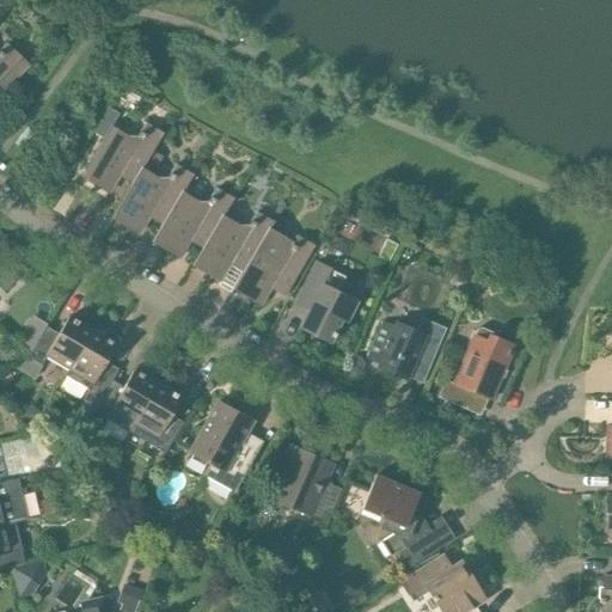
[(0,85),(6,92),(31,66),(11,46),(0,55),(0,85)]
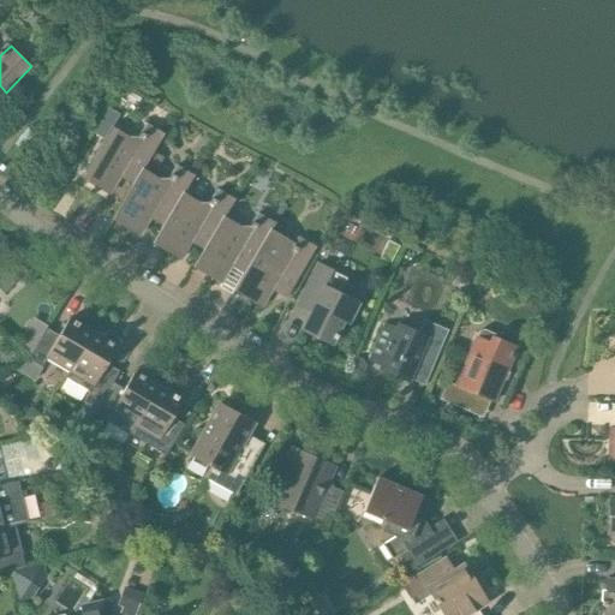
[(123,172),(136,179),(137,180),(145,167),(145,168),(166,132),(149,123),(143,132),(131,137),(113,126),(83,178),(109,193),(123,172)]
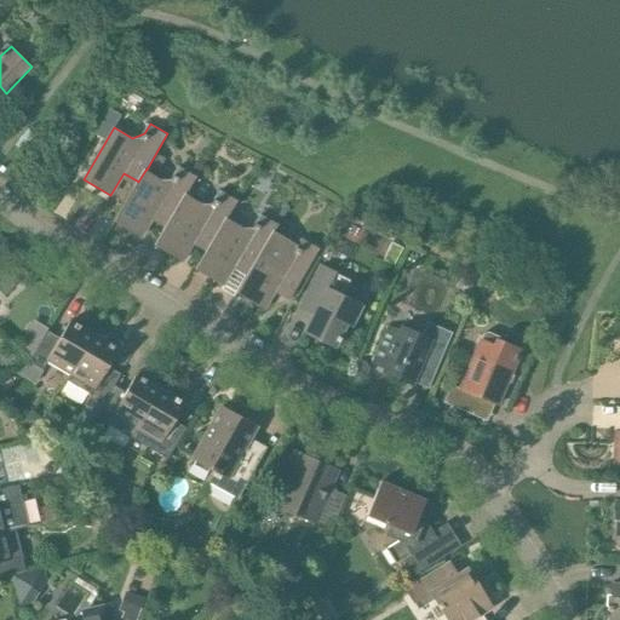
[(162,179),(147,170),(147,168),(138,182),(137,181),(114,220),(142,237),(155,214),(168,223),(187,193),(188,194),(197,176),(181,166),(172,179),(162,179)]
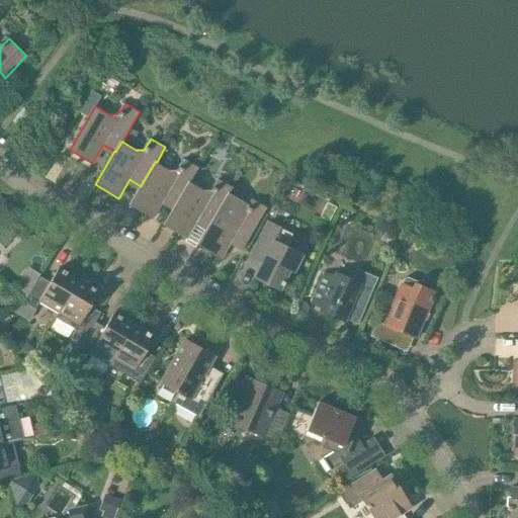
[(170,170),(157,162),(156,161),(141,186),(130,204),(152,219),(163,199),(174,206),(175,206),(190,181),(190,182),(199,167),(184,159),(178,170),(170,170)]
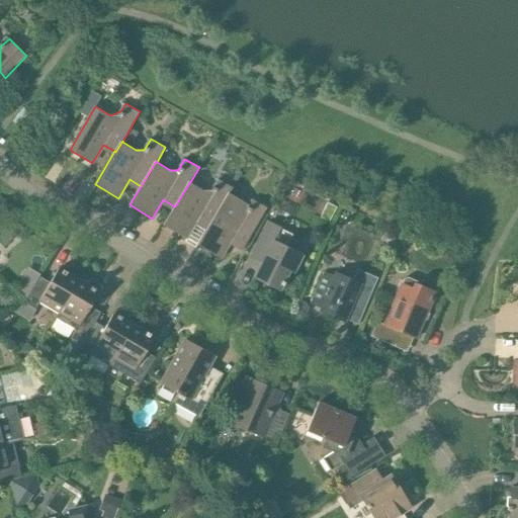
[(204,190),(190,182),(190,181),(175,206),(174,206),(164,225),(186,239),(197,220),(208,227),(209,227),(230,192),(230,193),(234,187),(219,179),(212,190),(204,190)]
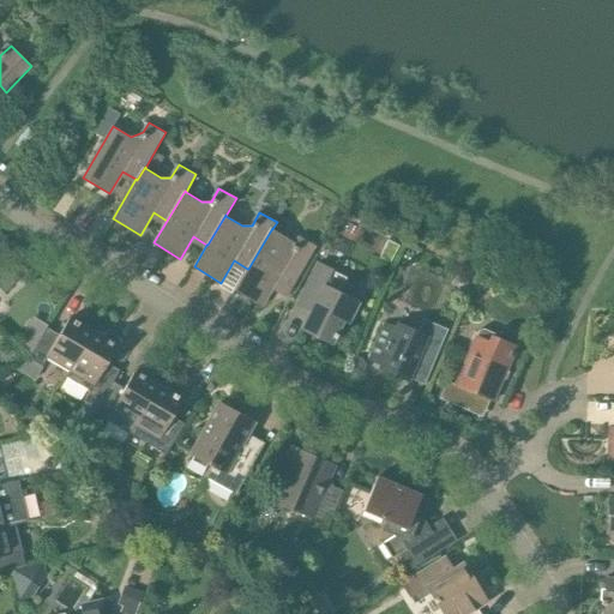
[(248,269),(247,269),(234,290),(262,306),(275,284),(289,293),(317,246),(300,236),(296,242),(272,229),(272,228),(248,269)]
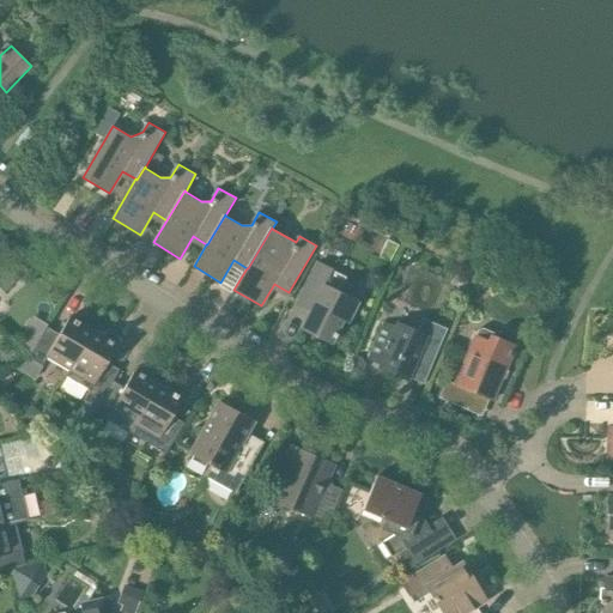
[(317,262),(298,299),(313,307),(302,328),(311,333),(311,341),(327,340),(332,343),(344,320),(349,322),(358,302),(339,292),(346,277),(317,262)]
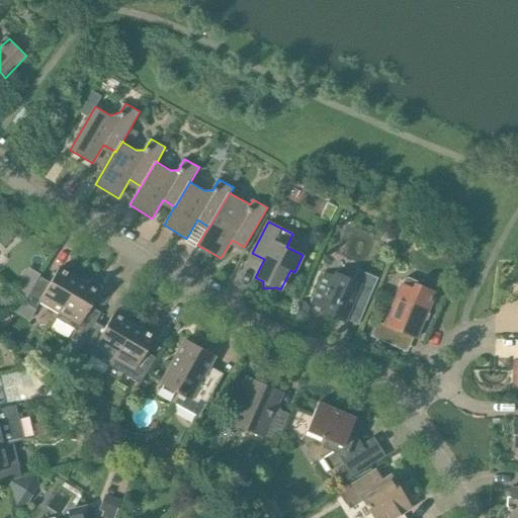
[(0,243),(3,247),(13,239),(0,224),(0,243)]
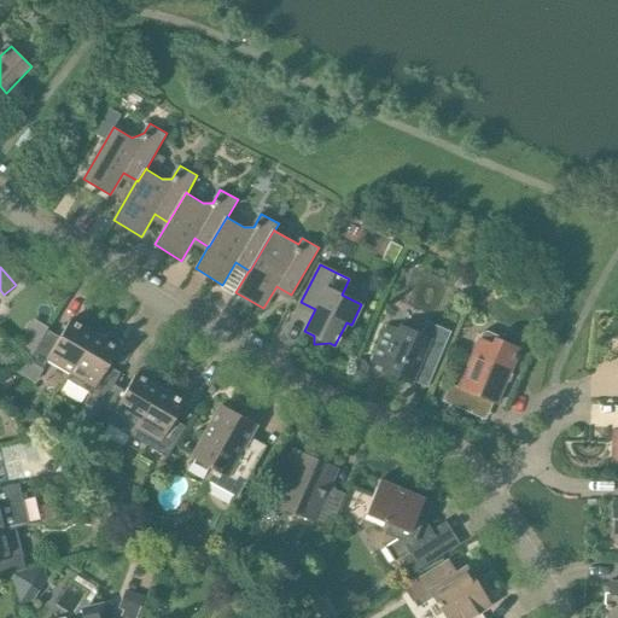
[(28,362),(16,372),(34,383),(42,369),(47,360),(70,374),(71,374),(94,333),(70,319),(56,343),(45,336),(29,361),(28,362)]
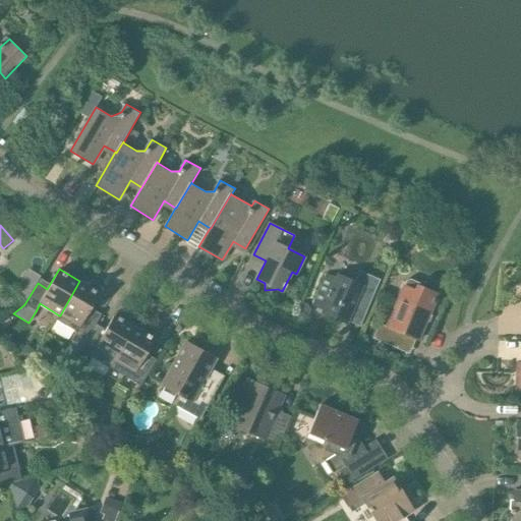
[(380,280),(359,271),(354,282),(338,275),(336,279),(327,274),(313,306),(323,310),(322,312),(328,314),(328,320),(337,324),(341,321),(347,324),(355,303),(367,308),(380,280)]
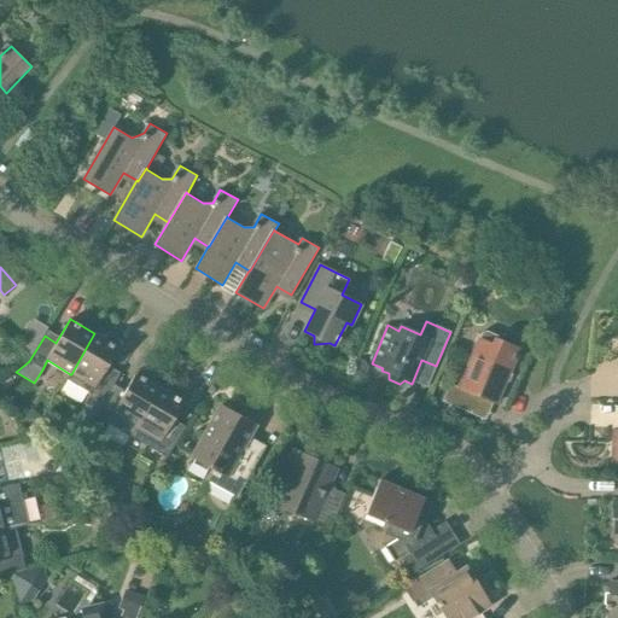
[(497,337),(487,332),(483,333),(479,338),(459,388),(449,384),(442,402),(472,414),(479,397),(496,404),(514,360),(517,361),(519,355),(517,355),(520,348),(496,338),(497,337)]
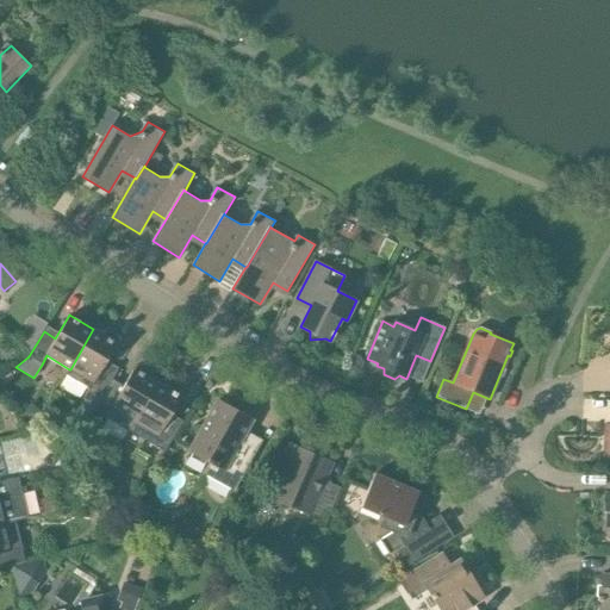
[(69,369),(66,375),(88,388),(87,391),(82,398),(95,406),(109,384),(116,373),(104,366),(117,343),(93,329),(70,369),(69,369)]
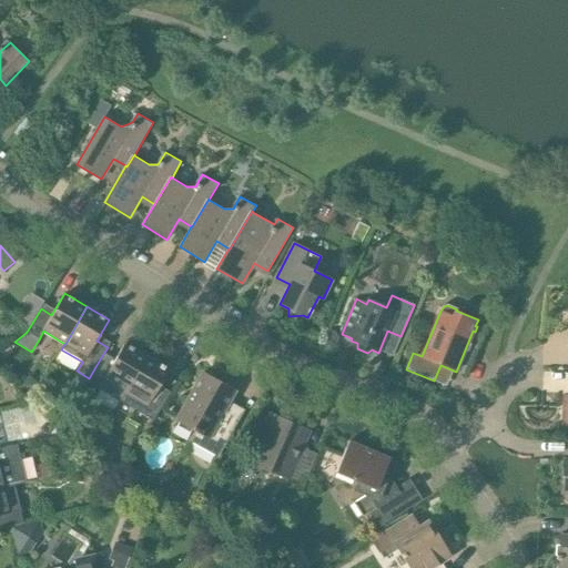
[(120,401),(146,355),(124,343),(112,364),(101,357),(89,378),(87,382),(120,401)]
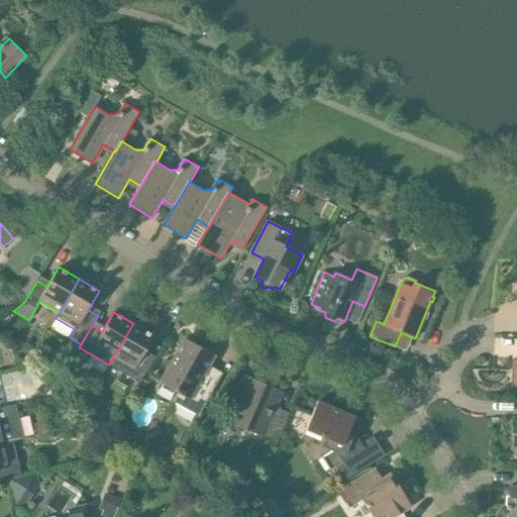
[(154,336),(133,323),(109,365),(139,383),(152,362),(142,355),(154,336)]
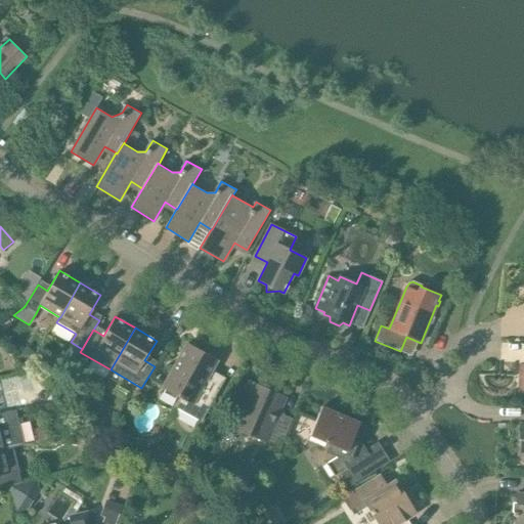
[(216,360),(186,344),(163,387),(178,396),(177,397),(179,398),(175,407),(201,422),(220,388),(206,380),(216,360)]
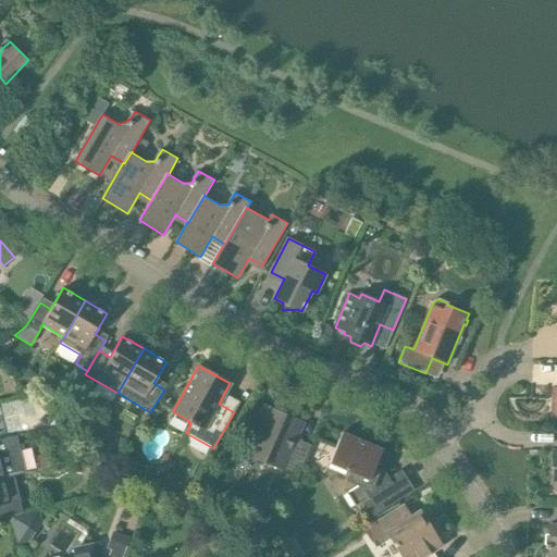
[(302,423),(267,407),(251,443),(254,443),(258,456),(258,458),(281,468),(279,473),(295,481),(308,454),(292,446),(302,423)]
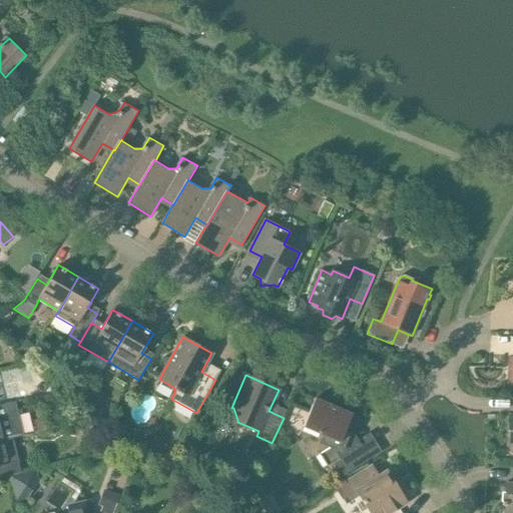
[(81,400),(71,394),(66,403),(76,409),(81,400)]
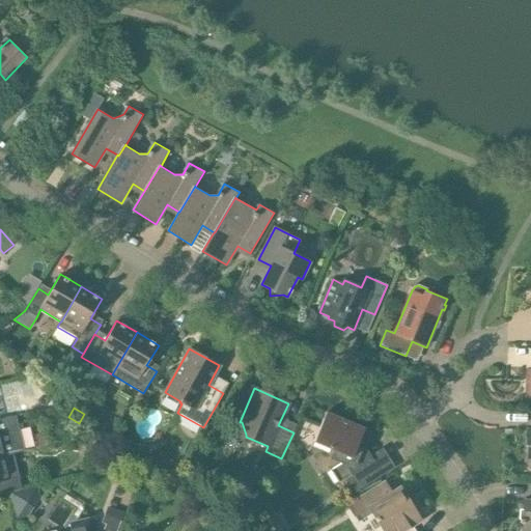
[(360,439),(364,428),(326,413),(313,442),(333,450),(341,462),(330,469),(339,483),(344,480),(352,493),(380,475),(371,463),(374,460),(360,439)]
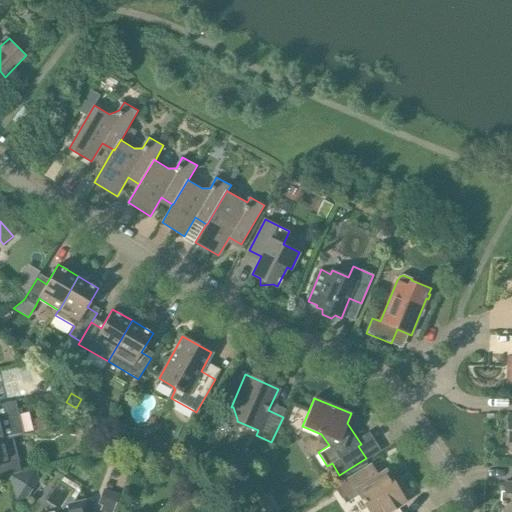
[(24,435),(16,401),(0,404),(0,440),(13,437),(24,435)]
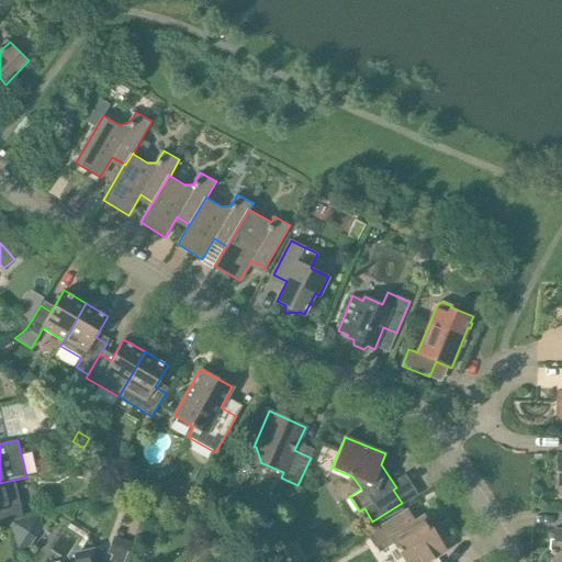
[(122,473),(117,483),(128,489),(134,479),(122,473)]
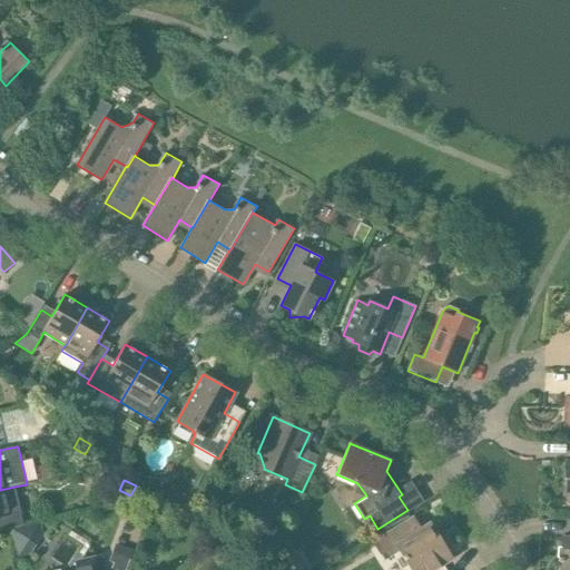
[(15,487),(0,490),(0,531),(23,526),(15,487)]
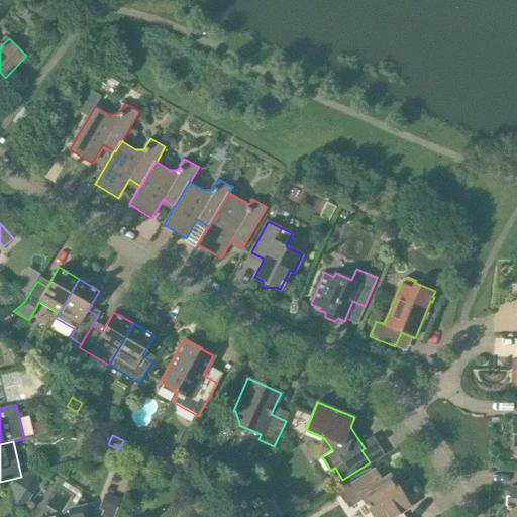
[(381,480),(375,470),(338,492),(348,508),(363,500),(366,504),(365,505),(367,508),(368,507),(373,516),(393,516),(410,507),(390,475),(381,480)]
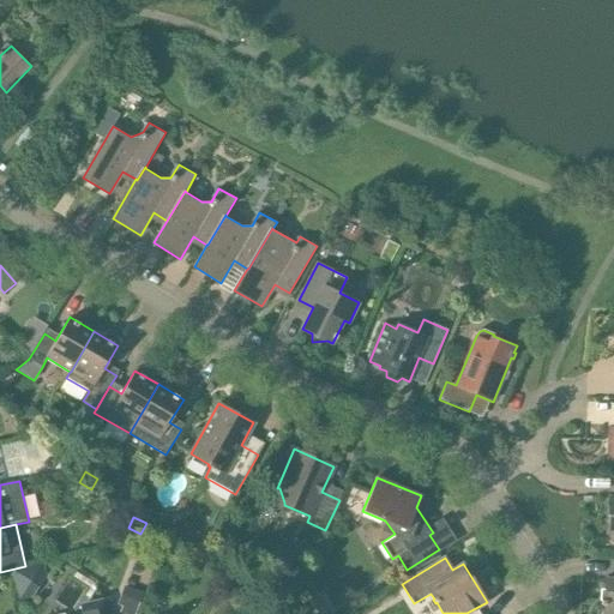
[(613,613),(613,578),(606,578),(605,600),(601,600),(601,605),(605,605),(603,613),(613,613)]
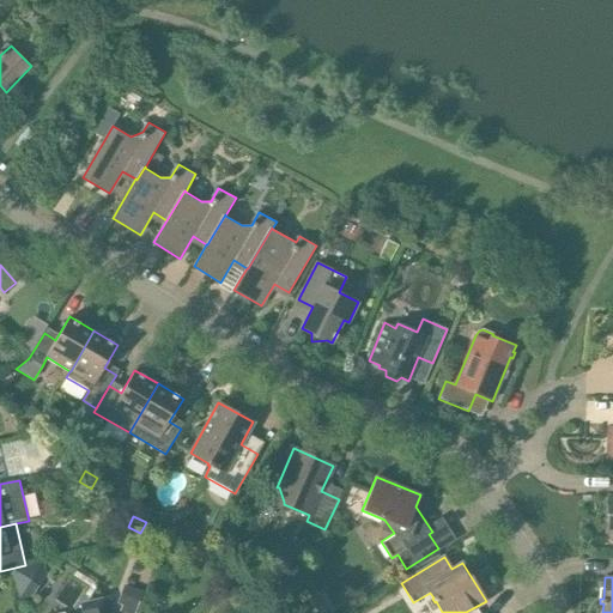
[(135,612),(143,593),(125,587),(119,605),(123,606),(120,612),(135,612)]
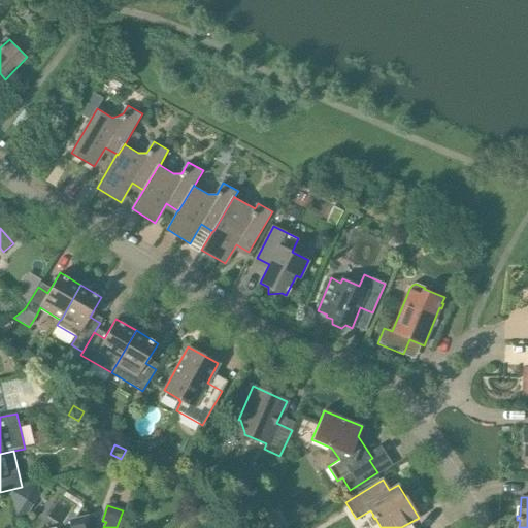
[(96,527),(94,516),(71,521),(72,527),(96,527)]
